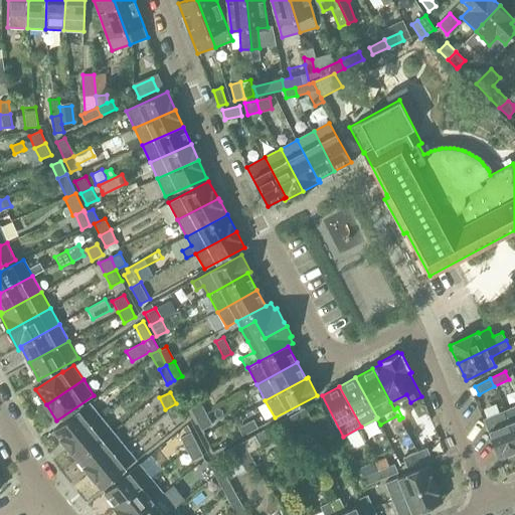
[(196,419),(206,413),(200,401),(190,407),(196,419)]
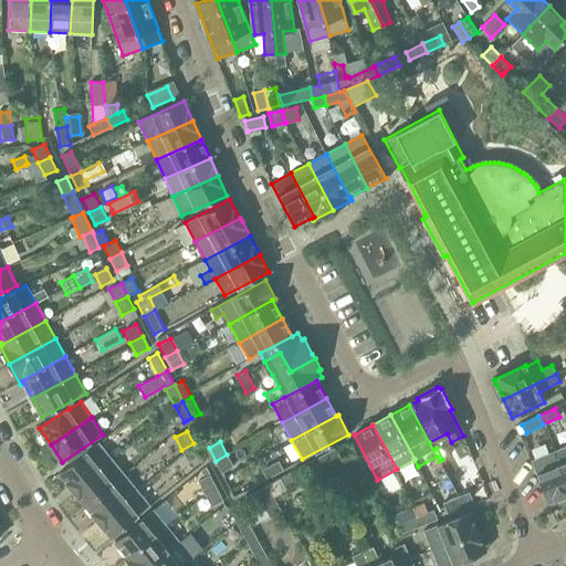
[(73,490),(112,459),(98,442),(87,452),(86,451),(59,473),(73,490)]
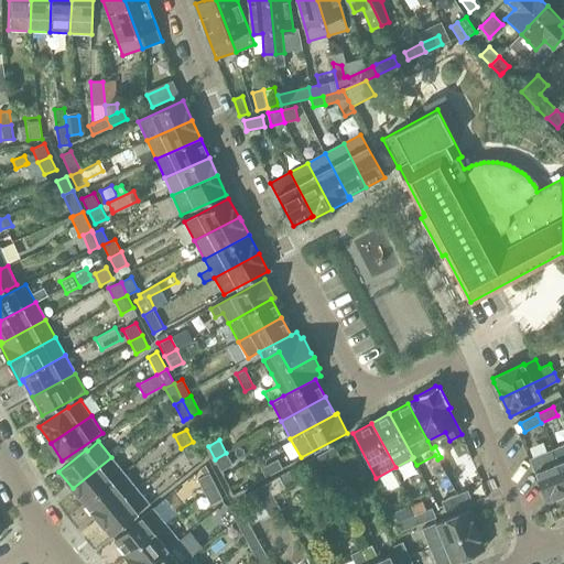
[(181,448),(187,461),(199,455),(193,442),(181,448)]
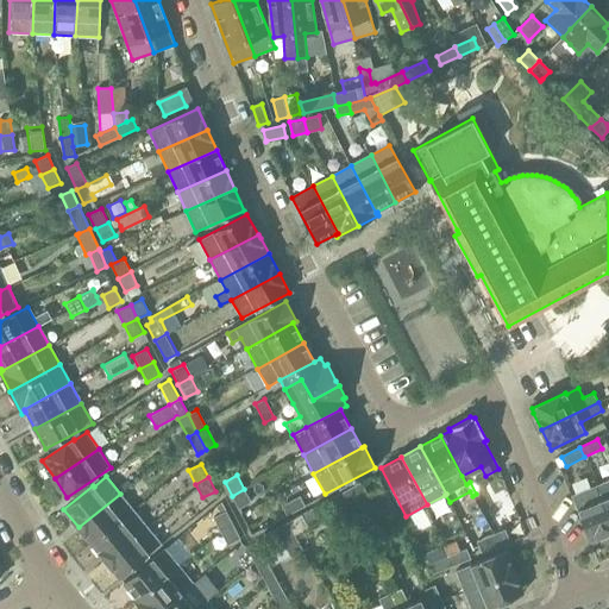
[(608,518),(608,479),(596,485),(608,518)]
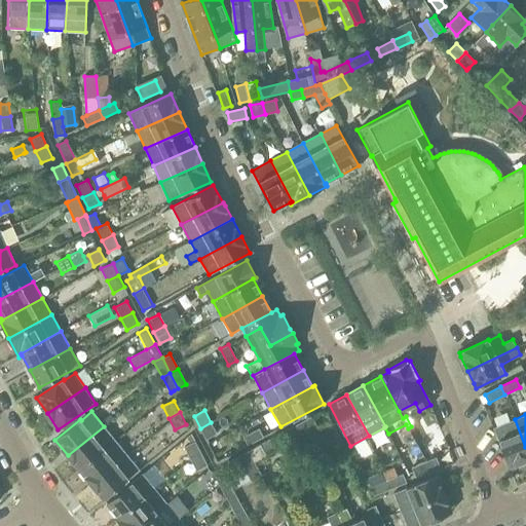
[(316,427),(311,416),(299,422),(305,434),(316,427)]
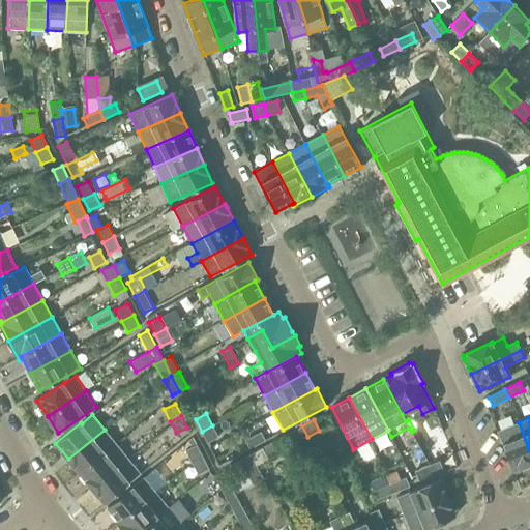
[(218,422),(212,425),(202,432),(207,442),(218,437),(217,435),(223,431),(218,422)]
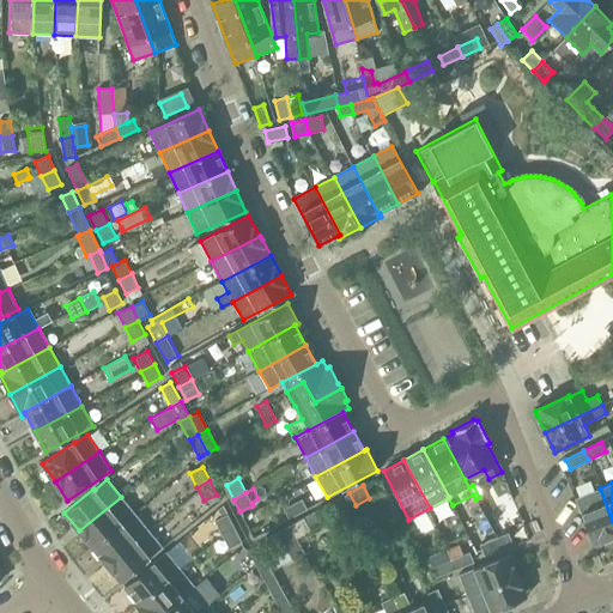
[(593,545),(612,535),(612,521),(600,489),(575,499),(593,545)]
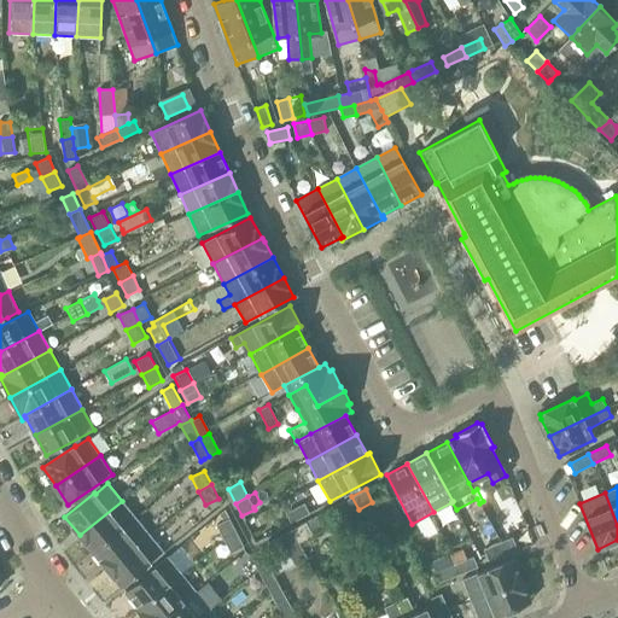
[(359,509),(351,496),(338,503),(345,517),(359,509)]
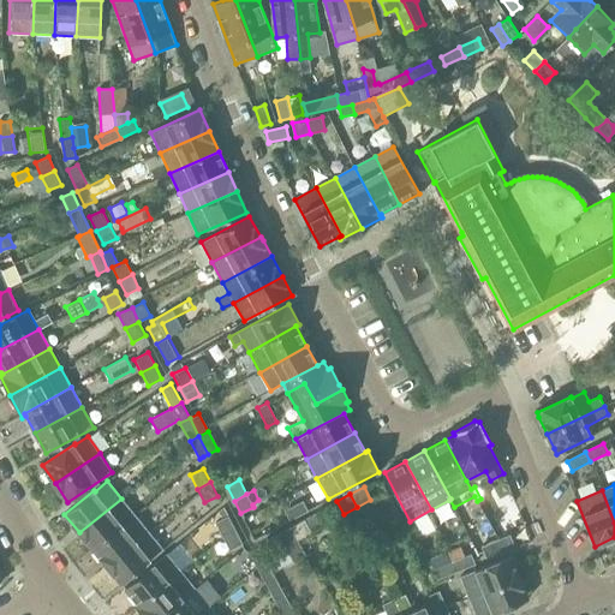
[(93,549),(135,515),(121,499),(79,532),(93,549)]
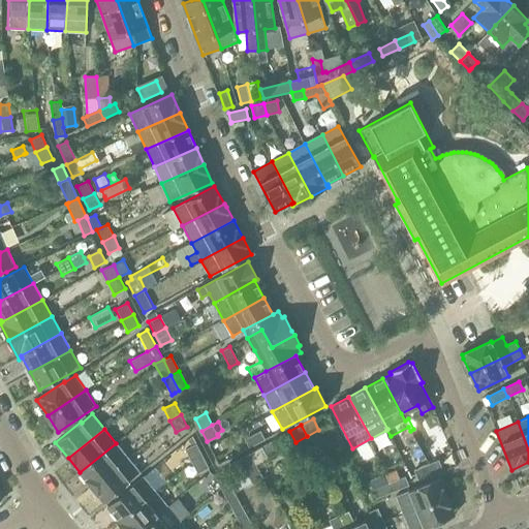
[(249,447),(265,439),(260,431),(244,439),(249,447)]
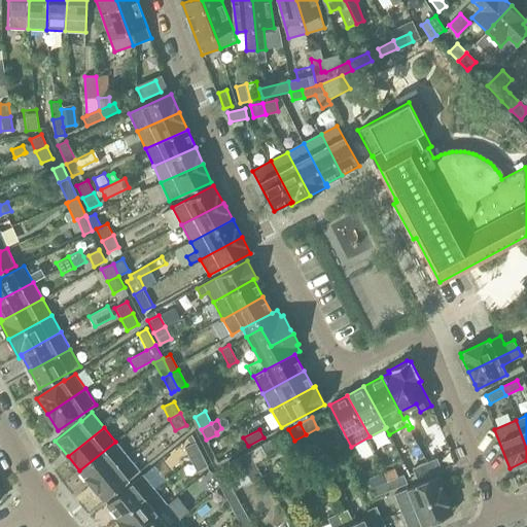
[(280,456),(273,440),(260,446),(260,445),(249,451),(258,468),(266,464),(262,459),(268,456),(270,461),(280,456)]
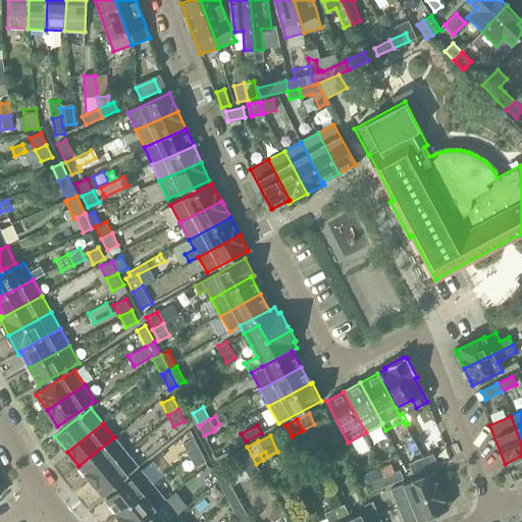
[(126,452),(114,437),(79,466),(91,480),(126,452)]
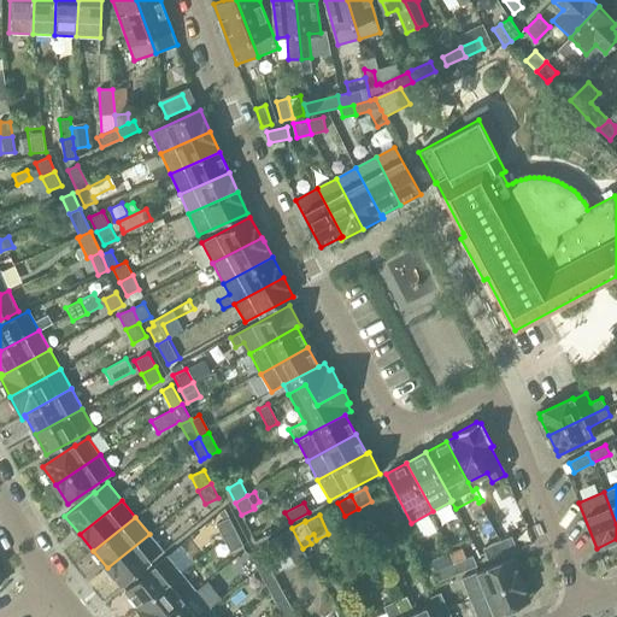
[(216,526),(222,539),(236,532),(229,518),(216,526)]
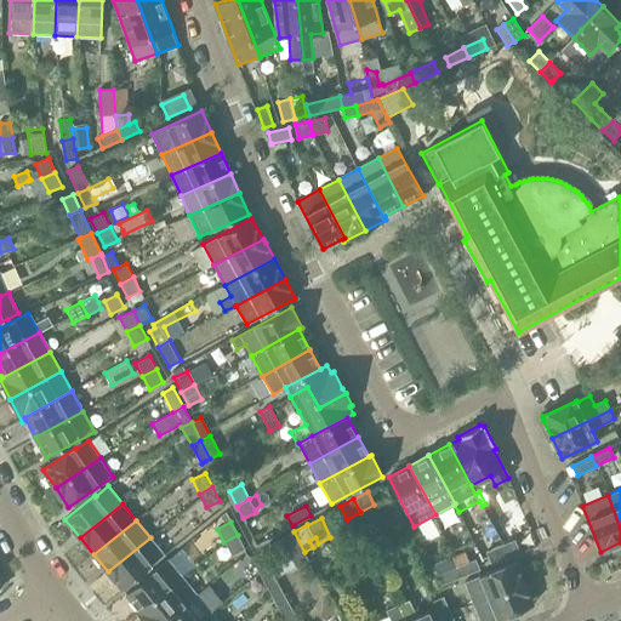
[(309,562),(305,552),(294,531),(279,539),(280,541),(266,548),(280,576),(309,562)]
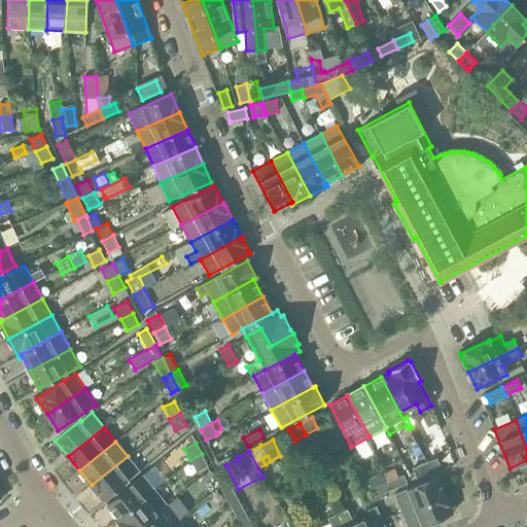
[(208,466),(202,454),(189,460),(196,471),(208,466)]
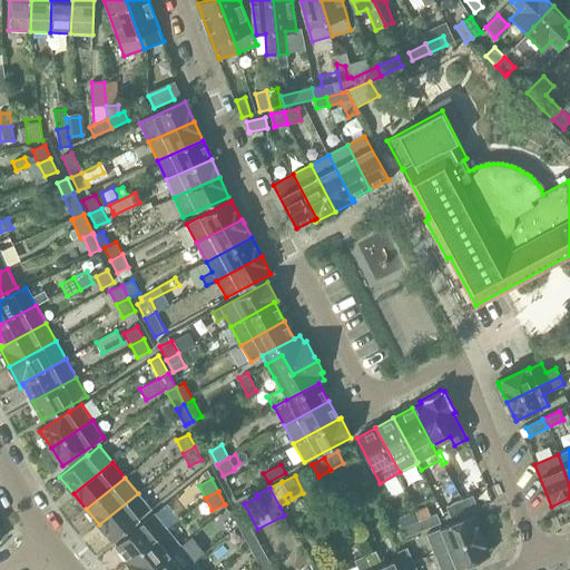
[(138,493),(99,524),(112,541),(151,509),(138,493)]
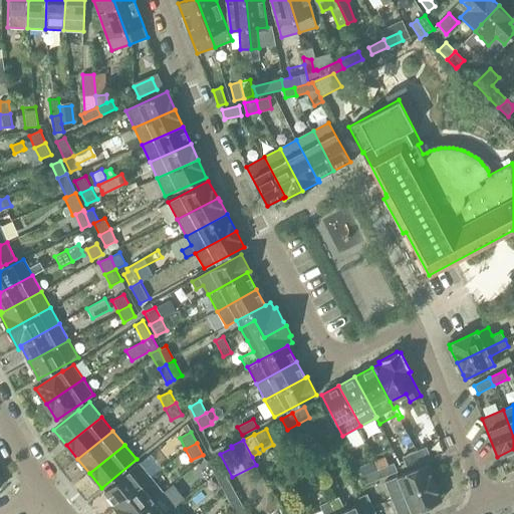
[(414,452),(419,463),(431,458),(426,447),(414,452)]
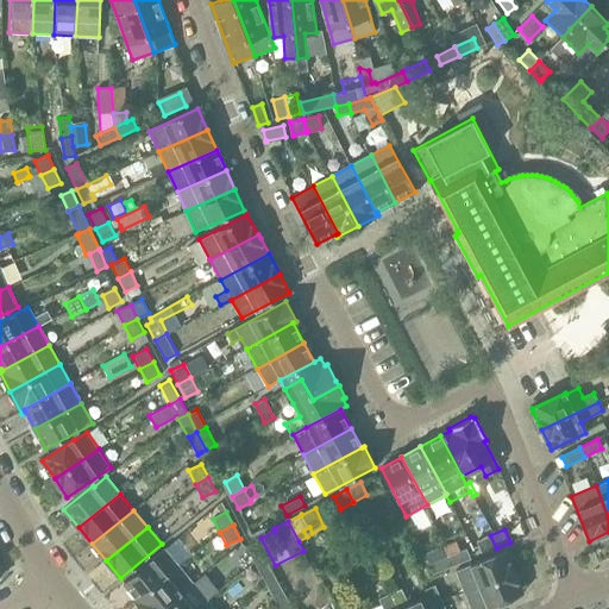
[(476,541),(482,554),(496,548),(490,535),(476,541)]
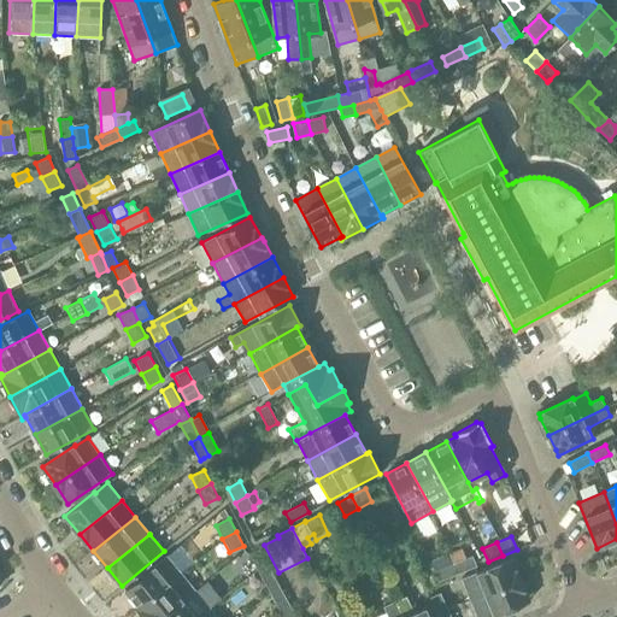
[(257,569),(266,563),(259,550),(250,554),(257,569)]
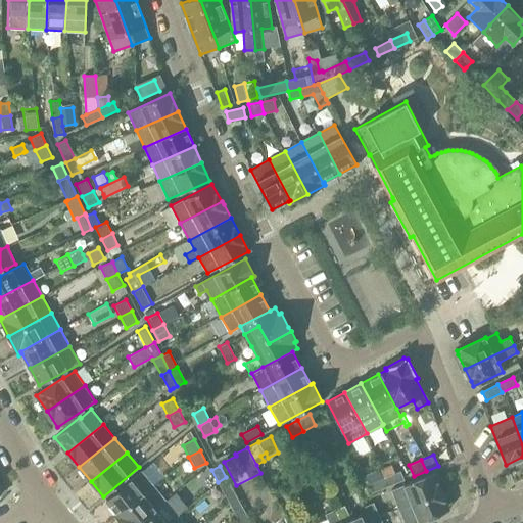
[(119,515),(154,486),(142,471),(106,500),(116,513),(119,515)]
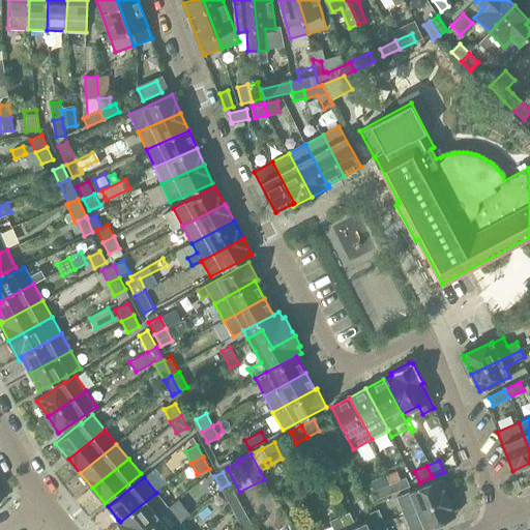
[(406,477),(389,484),(393,494),(409,488),(406,477)]
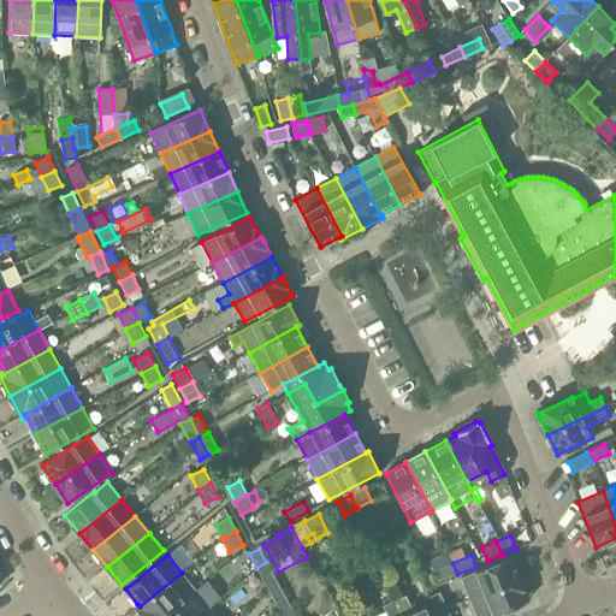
[(469,602),(521,581),(511,557),(460,578),(469,602)]
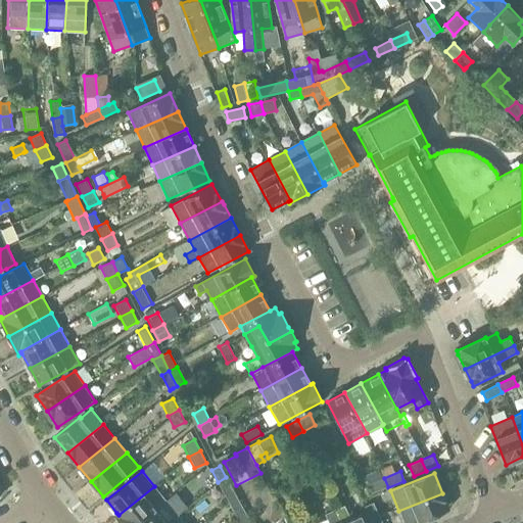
[(227,500),(235,494),(226,477),(218,482),(227,500)]
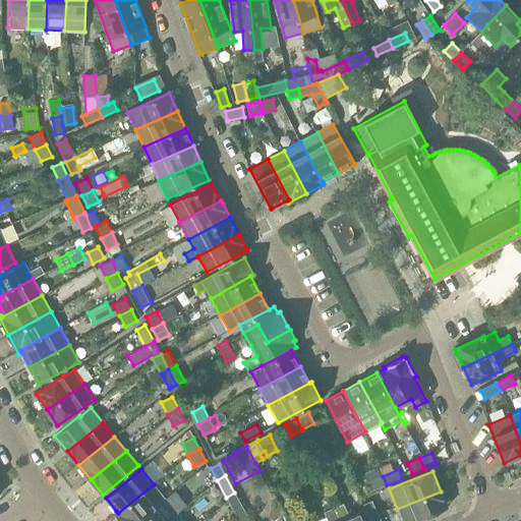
[(366,482),(370,491),(387,485),(383,476),(366,482)]
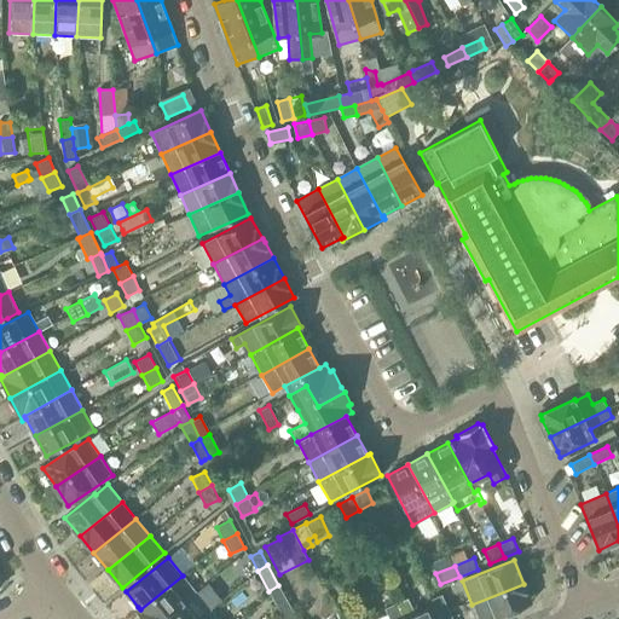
[(163,618),(197,593),(183,576),(140,609),(138,607),(134,609),(142,618),(163,618)]
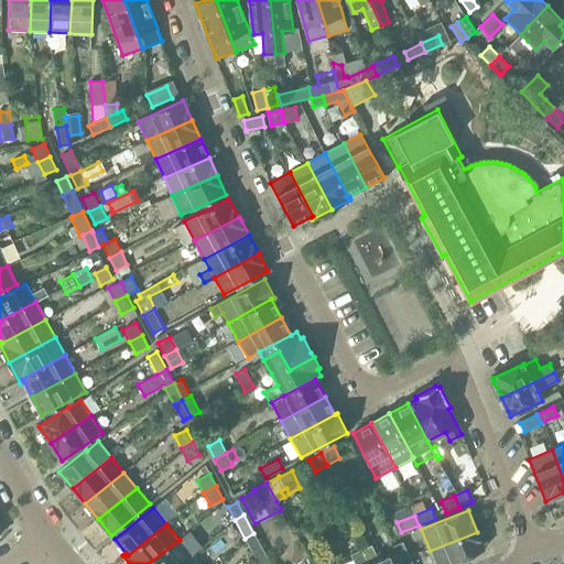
[(477,532),(430,551),(435,563),(446,563),(484,549),(477,532)]
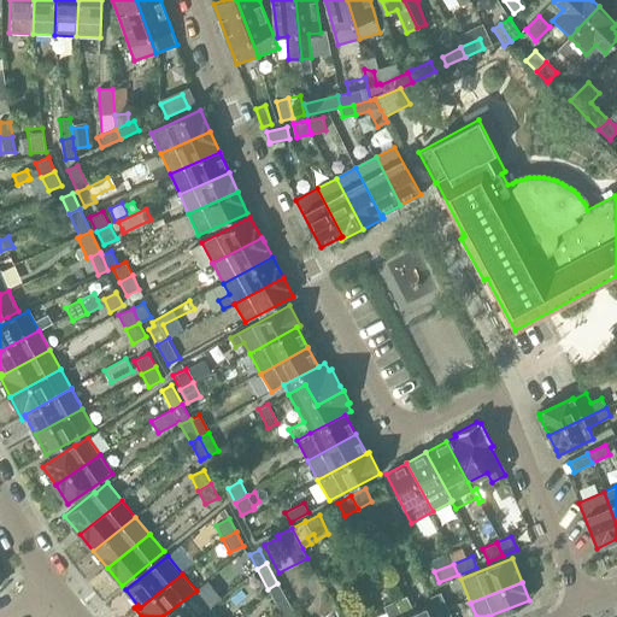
[(199,616),(211,609),(223,598),(218,592),(215,594),(205,583),(197,591),(163,616),(199,616)]
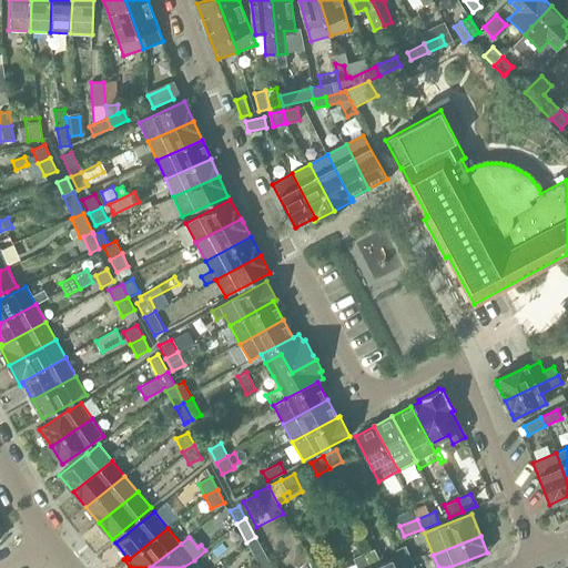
[(260,567),(260,566),(269,561),(255,537),(246,543),(260,567)]
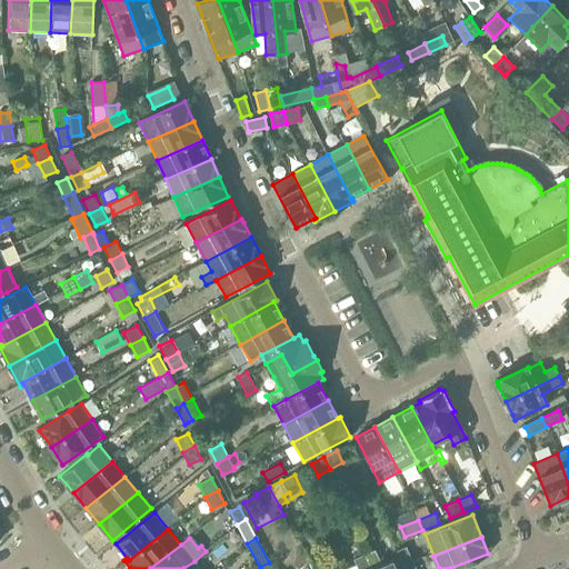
[(405,568),(413,563),(406,547),(397,551),(405,568)]
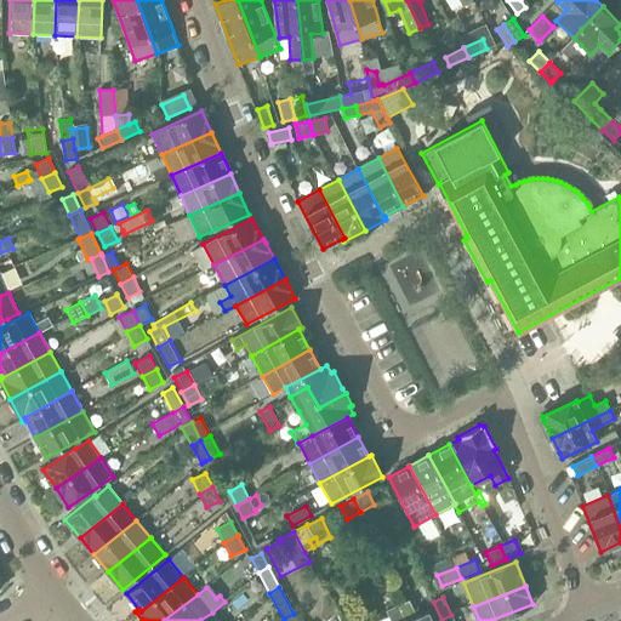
[(409,599),(397,605),(404,620),(437,620),(432,610),(416,616),(409,599)]
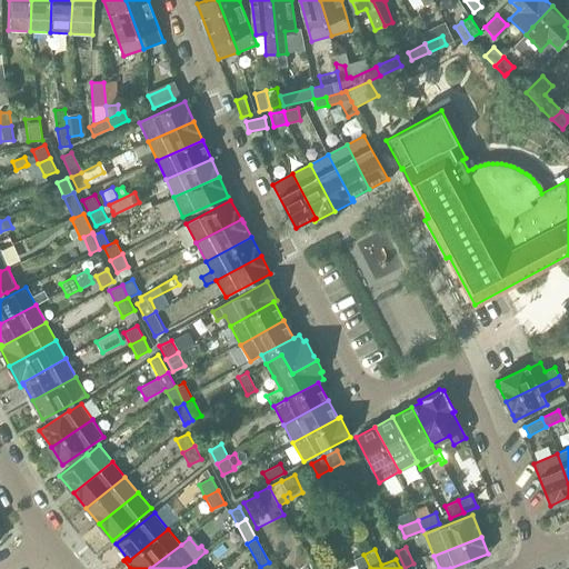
[(370,568),(363,555),(353,559),(357,568),(370,568)]
